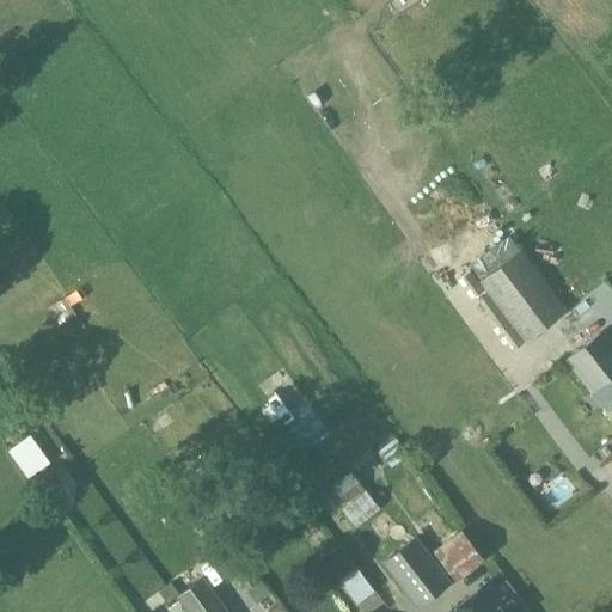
[(479,282),(526,343),(568,311),(521,250),(479,282)]
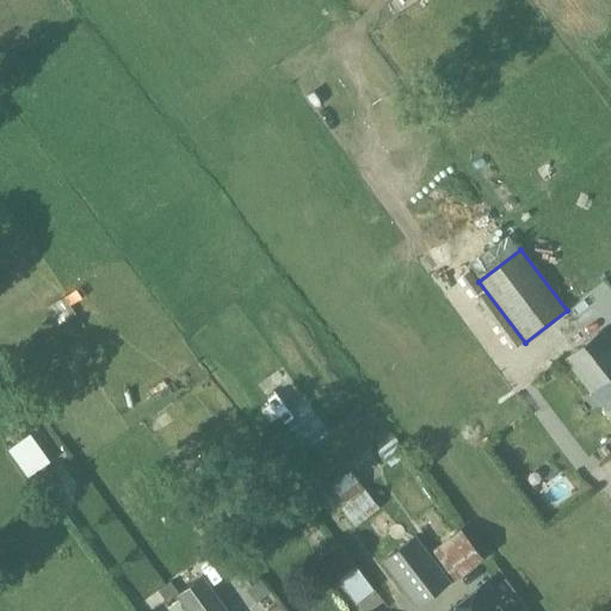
[(76,315),(66,297),(48,307),(59,326),(76,315)]
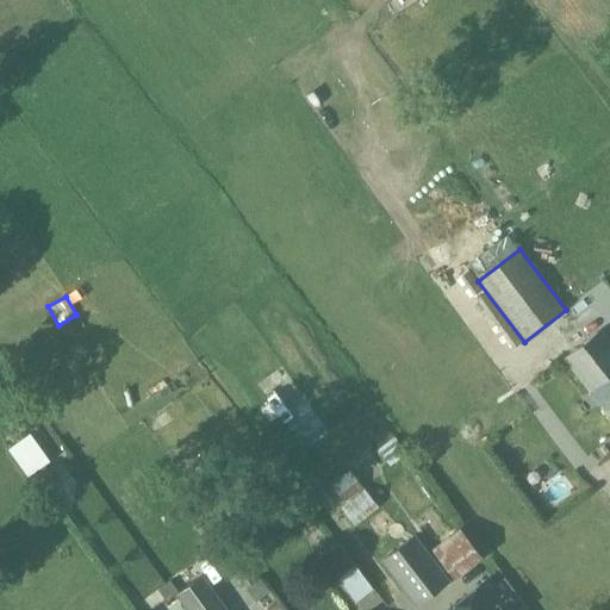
[(609,338),(602,329),(564,359),(609,417),(609,338)]
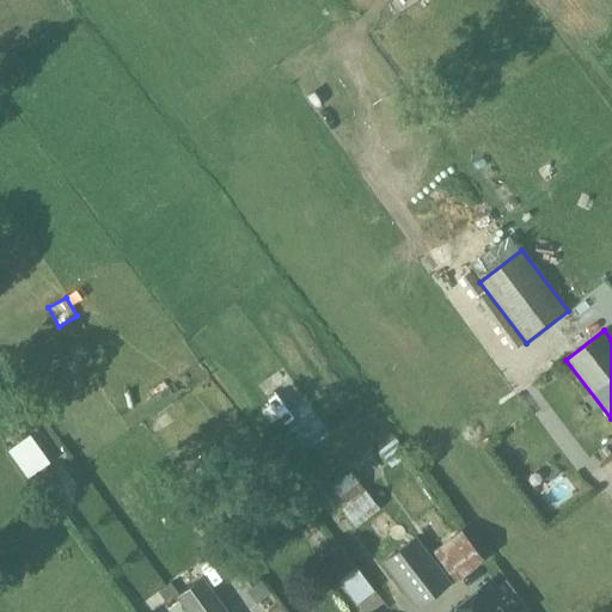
[(252,386),(285,432),(311,414),(277,368),(252,386)]
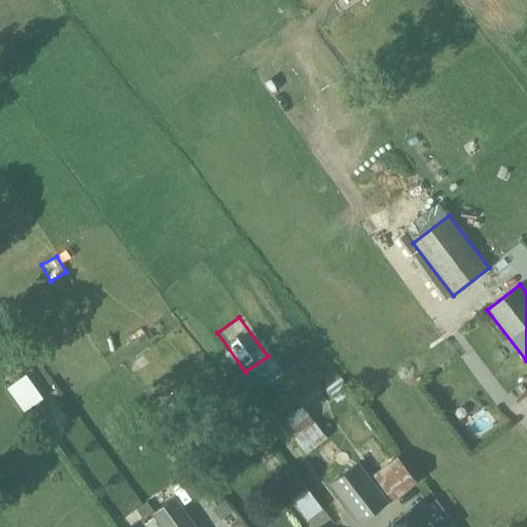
[(256,366),(258,381),(275,379),(274,364),(256,366)]
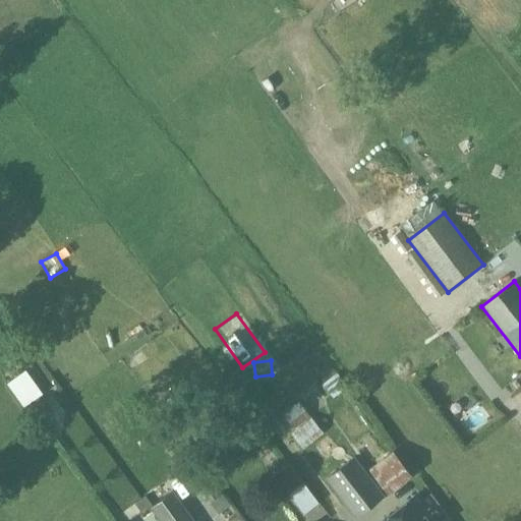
[(25,370),(9,383),(39,425),(52,414),(37,397),(42,394),(25,370)]
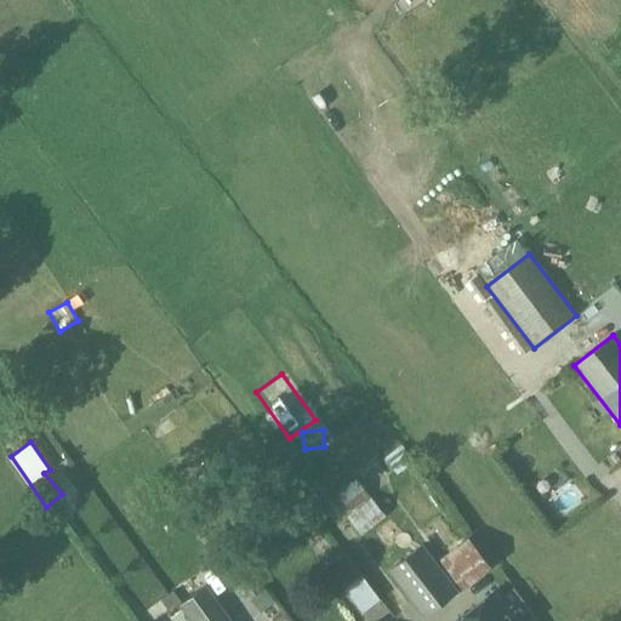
[(402,445),(385,459),(398,476),(415,462),(402,445)]
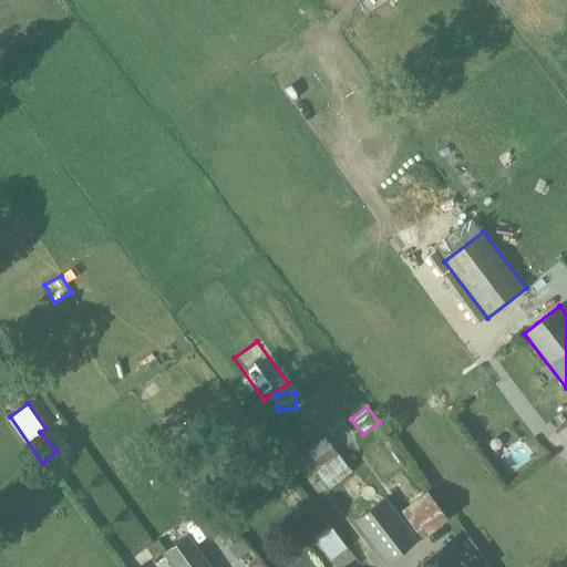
[(330,490),(353,472),(332,445),(315,460),(322,468),(317,472),(330,490)]
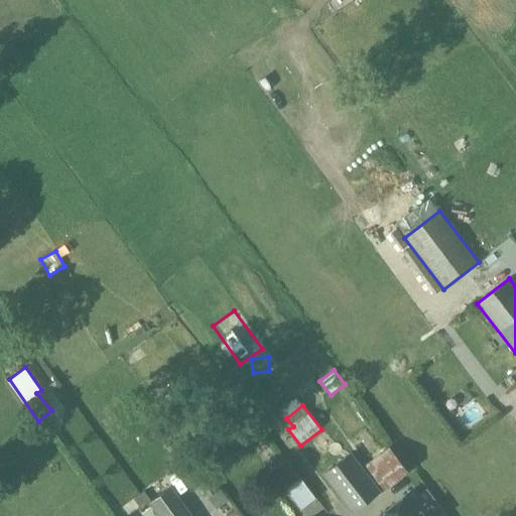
[(335,437),(311,448),(318,463),(342,452),(335,437)]
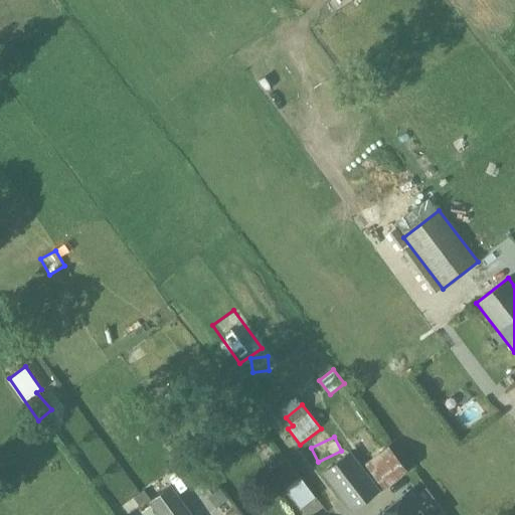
[(407,471),(388,446),(364,465),(384,490),(407,471)]
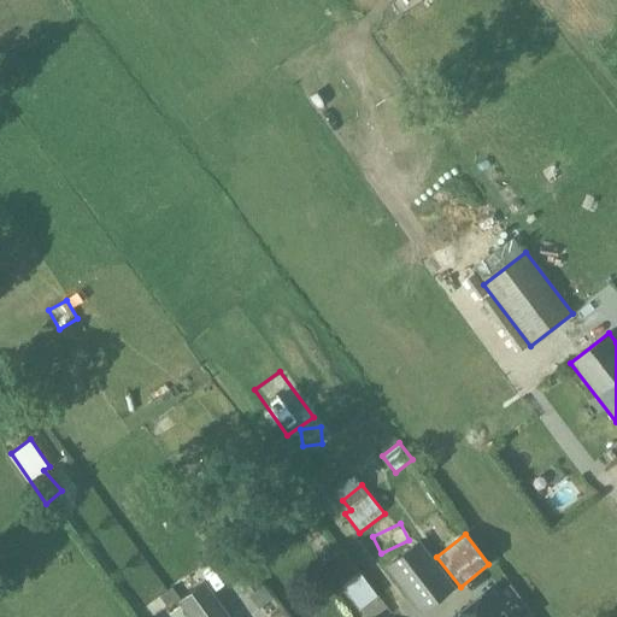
[(419,541),(386,566),(422,615),(456,588),(419,541)]
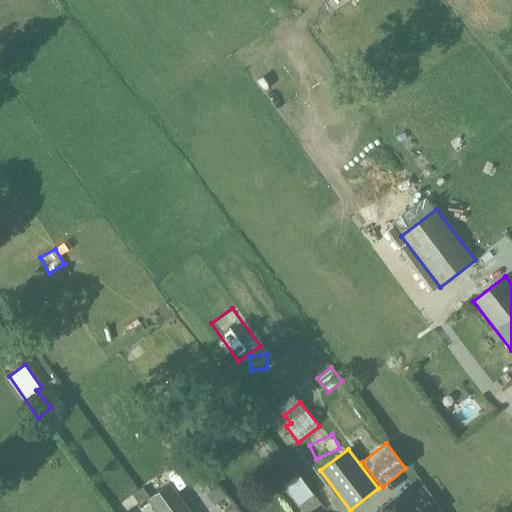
[(313,494),(284,456),(264,471),(279,490),(284,486),(299,506),(313,494)]
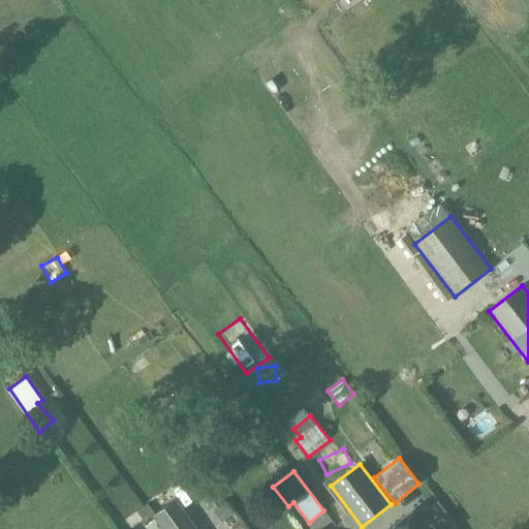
[(205,474),(190,485),(210,514),(224,503),(205,474)]
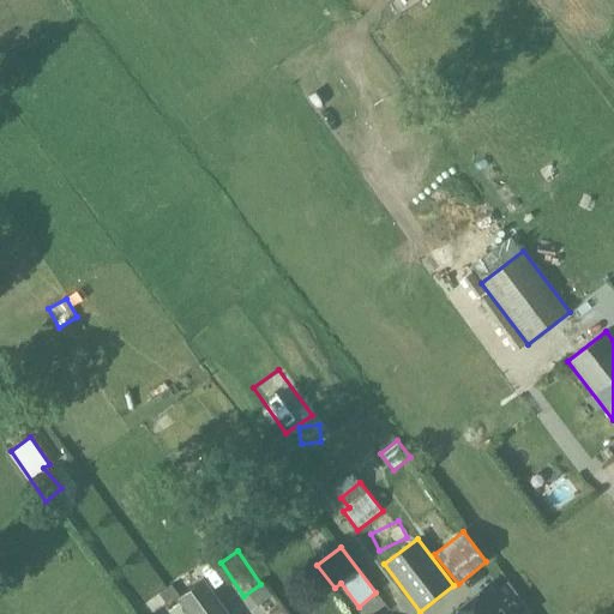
[(180,596),(178,599),(188,613),(229,613),(204,578),(180,596)]
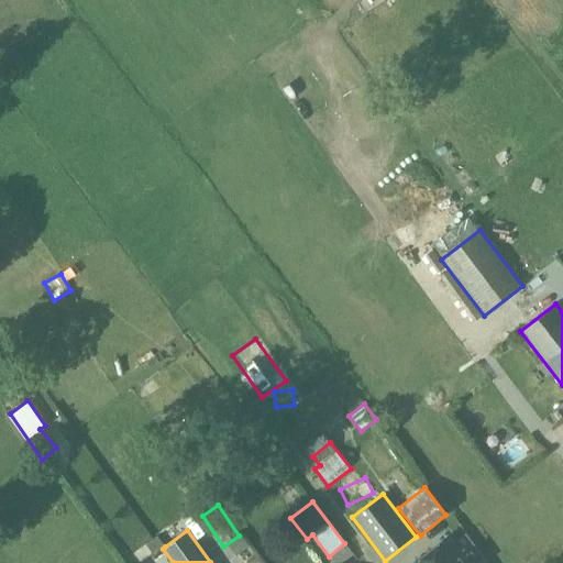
[(157,537),(145,544),(153,555),(163,549),(165,547),(157,537)]
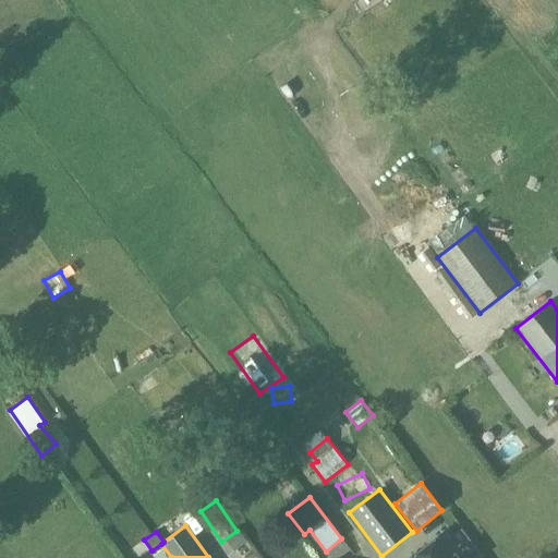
[(462,557),(443,532),(409,557),(462,557)]
